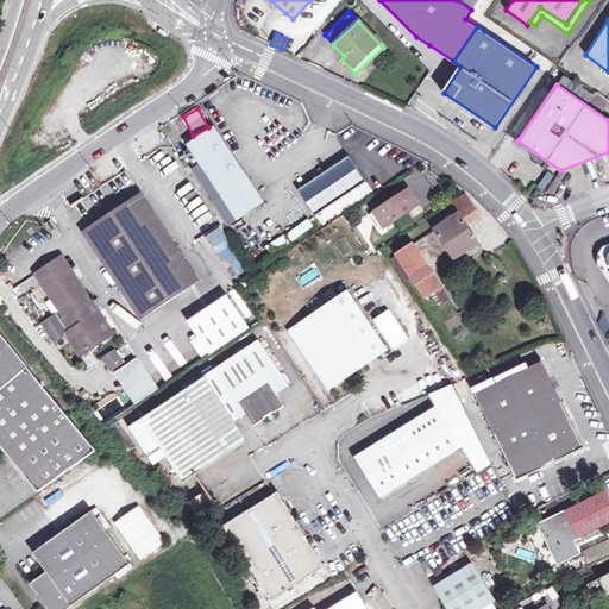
[(239,224),(263,208),(214,132),(189,148),(239,224)]
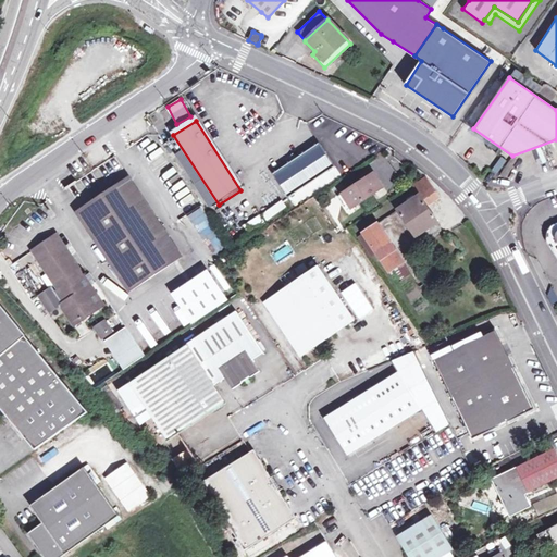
[(333,171),(318,149),(274,178),(284,194),(288,200),(333,171)]
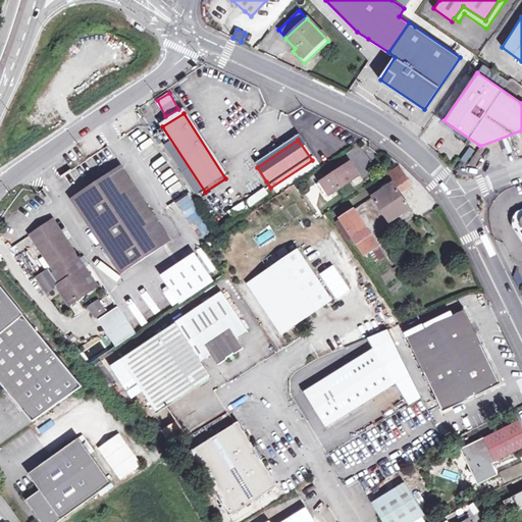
[(348,163),(318,184),(326,197),(357,177),(348,163)]
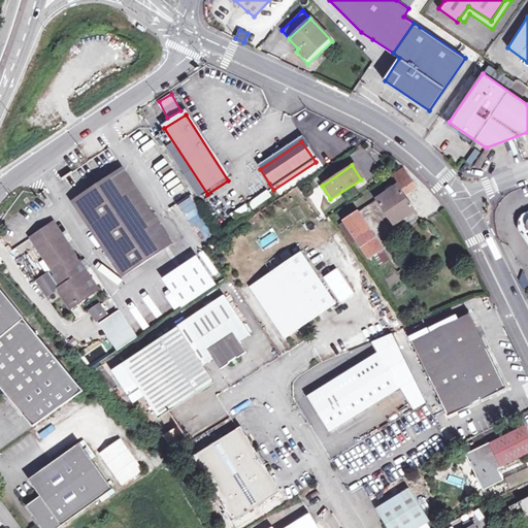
[(392,176),(398,186),(409,177),(404,168),(392,176)]
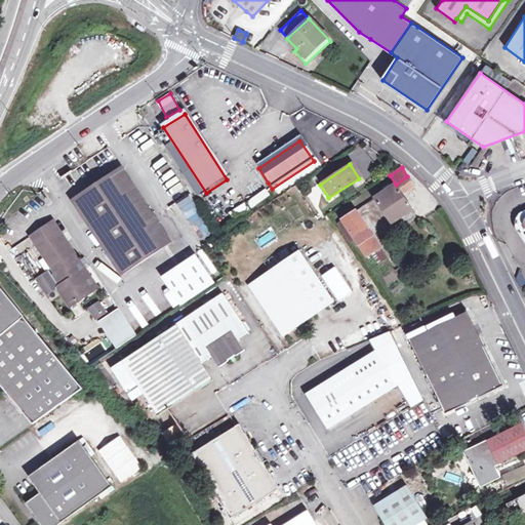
[(165,246),(119,176),(80,202),(126,272),(165,246)]
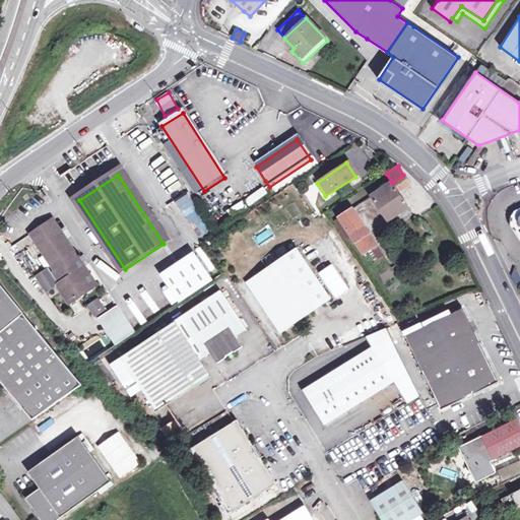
[(403,175),(392,183),(373,196),(389,220),(408,207),(399,192),(409,185),(403,175)]
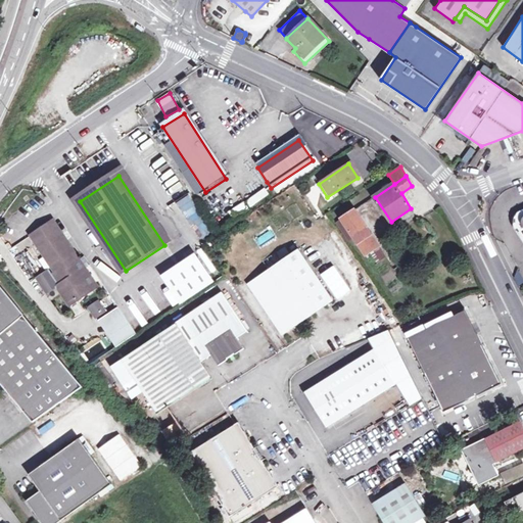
[(327,197),(319,184),(317,185),(325,198),(327,197)]
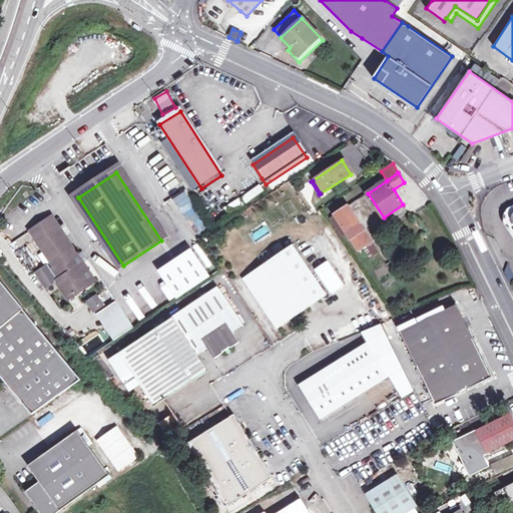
[(244,203),(265,192),(262,185),(240,195),(244,203)]
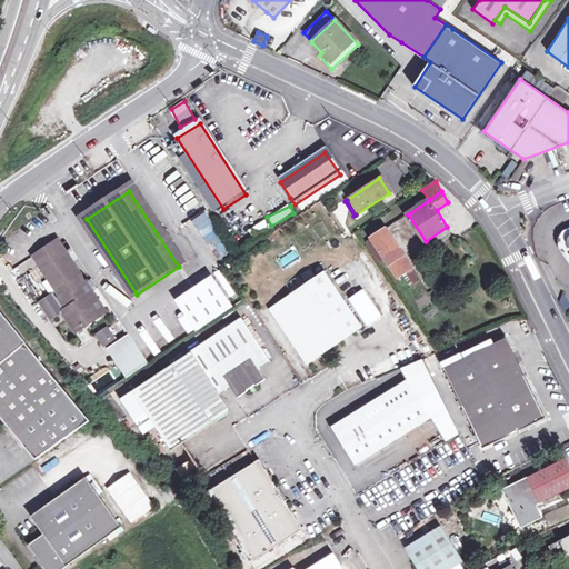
[(217,260),(228,255),(205,213),(195,219),(217,260)]
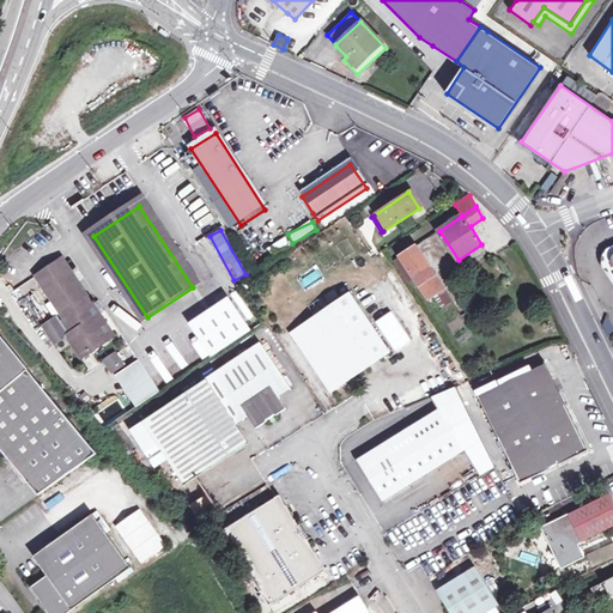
[(274,261),(295,248),(286,236),(267,249),(274,261)]
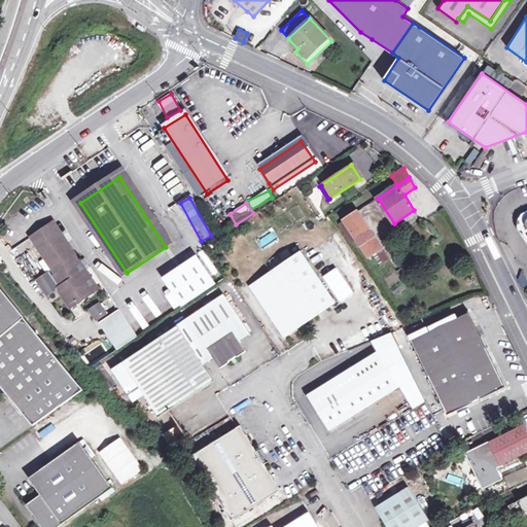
[(358,212),(345,221),(358,241),(369,257),(383,248),(358,212)]
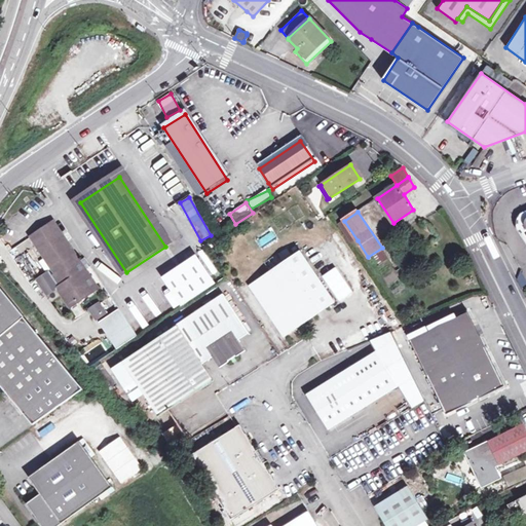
[(358,240),(344,221),(339,224),(352,243),(358,240)]
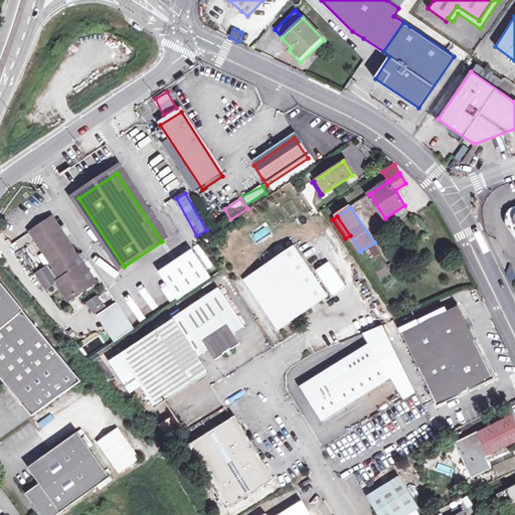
[(411,220),(425,237),(431,233),(416,216),(411,220)]
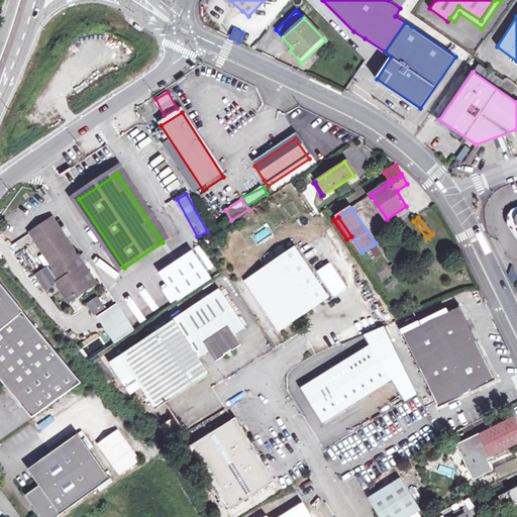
[(60,253),(71,246),(55,221),(43,228),(60,253)]
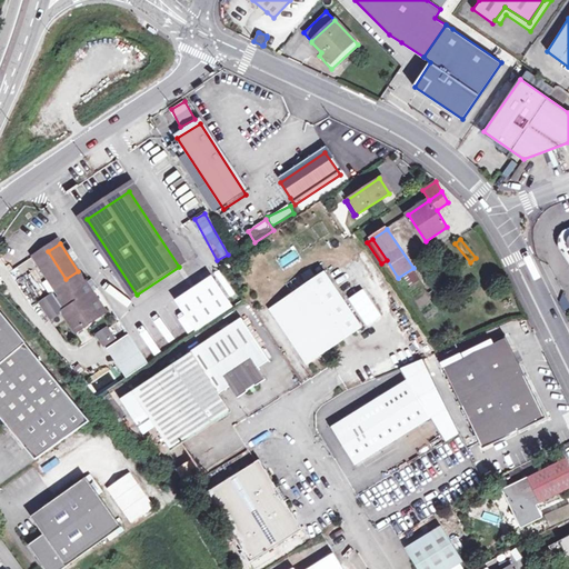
[(48,251),(35,260),(59,298),(56,300),(53,296),(39,306),(50,322),(61,315),(75,336),(99,319),(81,290),(88,286),(83,279),(78,271),(66,279),(48,251)]
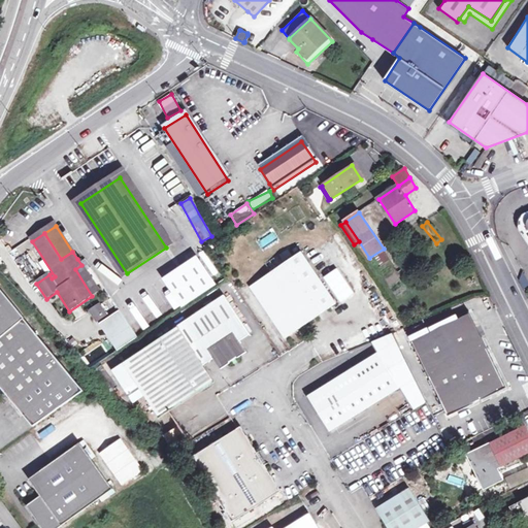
[(207,252),(200,256),(211,277),(219,274),(207,252)]
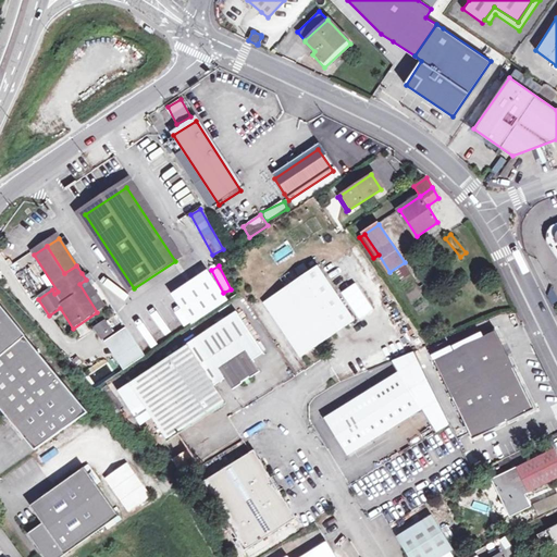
[(298,357),(353,321),(316,268),(262,304),(298,357)]
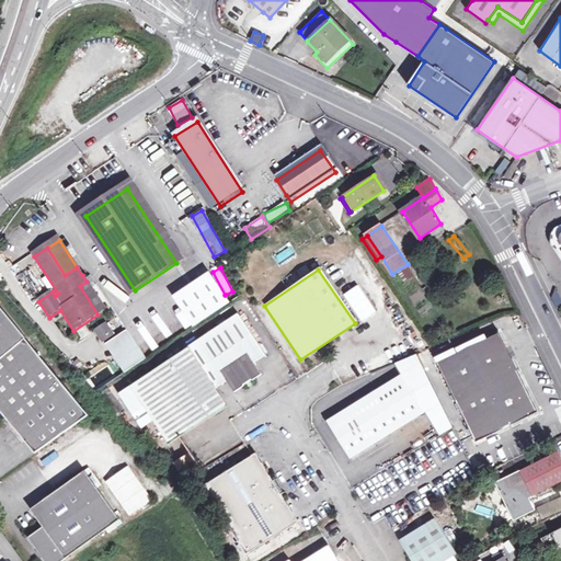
[(170,295),(186,329),(230,308),(214,274),(170,295)]
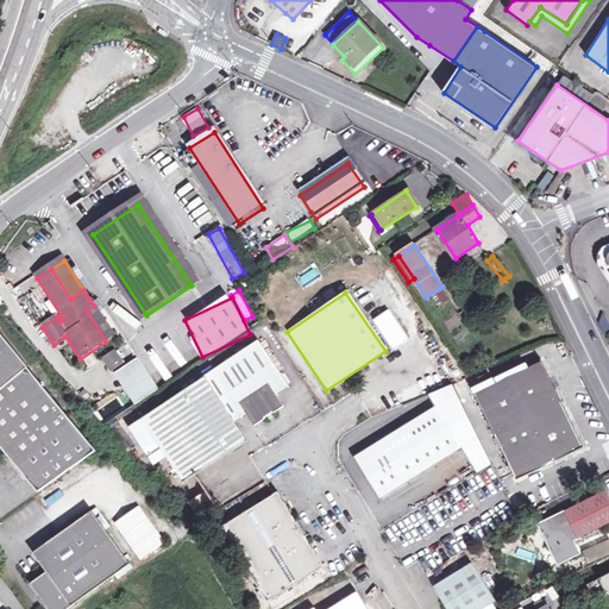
[(87,311),(106,341),(114,337),(94,306),(87,311)]
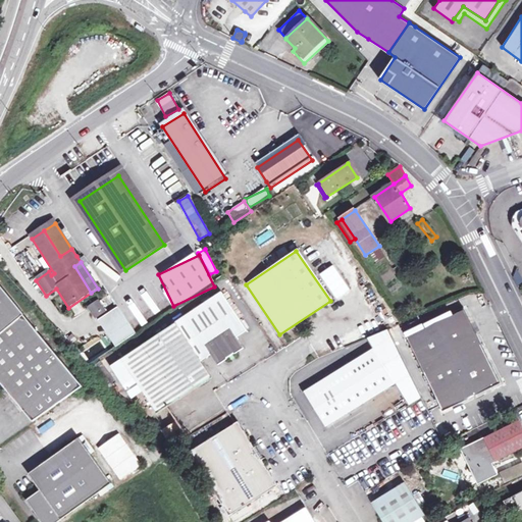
[(0,334),(22,316),(0,288),(0,334)]
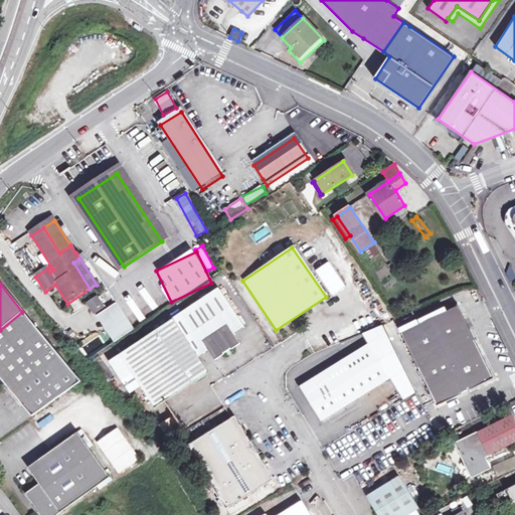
[(151,285),(141,293),(156,310),(165,302),(151,285)]
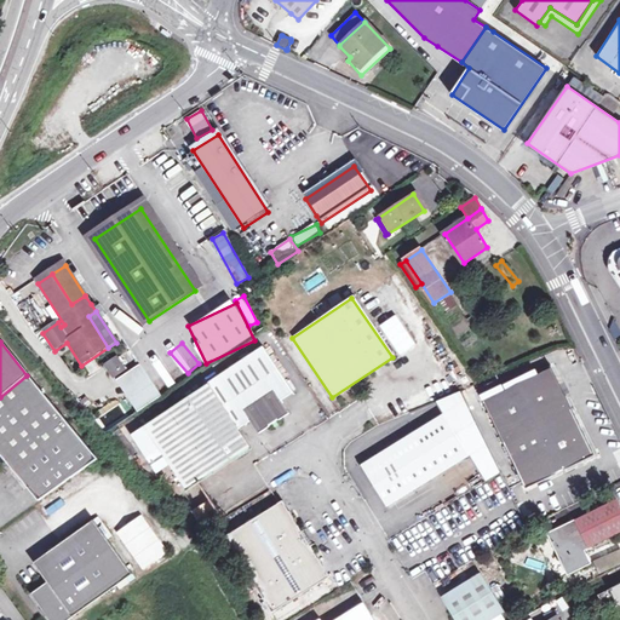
[(145,434),(160,455),(185,493),(248,451),(236,431),(248,424),(257,436),(268,429),(267,428),(269,426),(274,423),(276,422),(277,423),(288,415),(280,402),(292,395),(265,355),(145,434)]
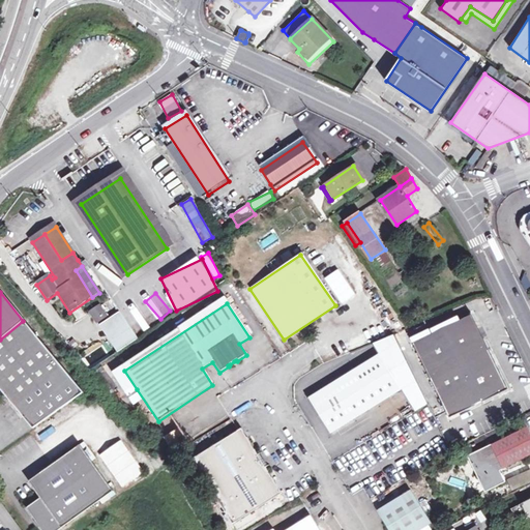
[(135,332),(144,327),(138,316),(140,315),(136,306),(123,313),(135,332)]
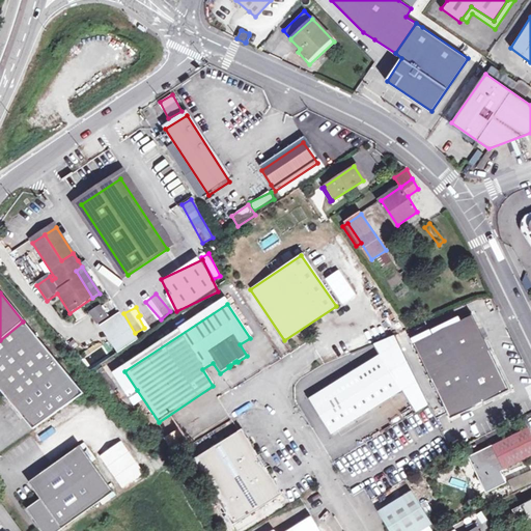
[(200,309),(186,319),(189,325),(203,314),(200,309)]
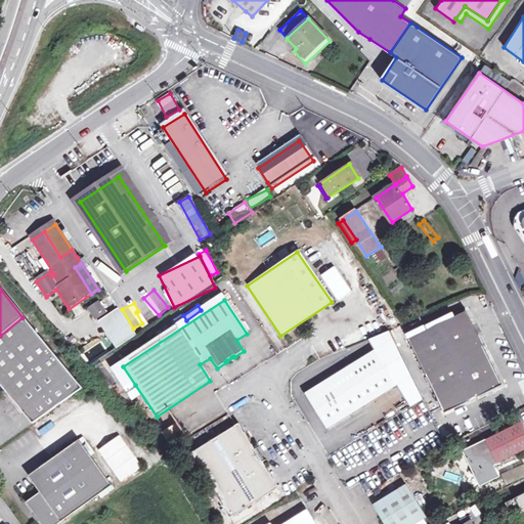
[(446,410),(503,383),(467,310),(409,337),(446,410)]
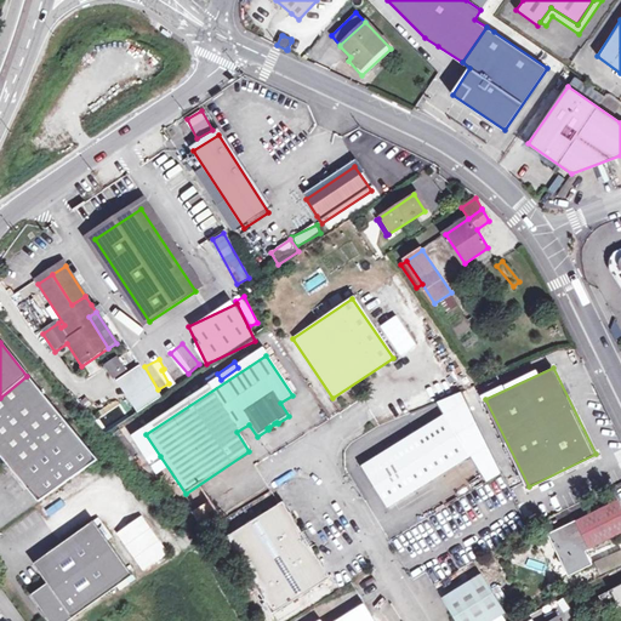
[(96,460),(27,376),(0,398),(0,457),(38,502),(96,460)]
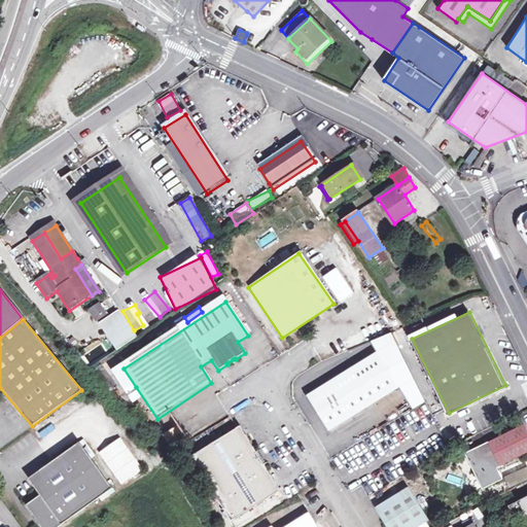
[(363,359),(306,395),(327,430),(397,386),(376,351),(363,359)]
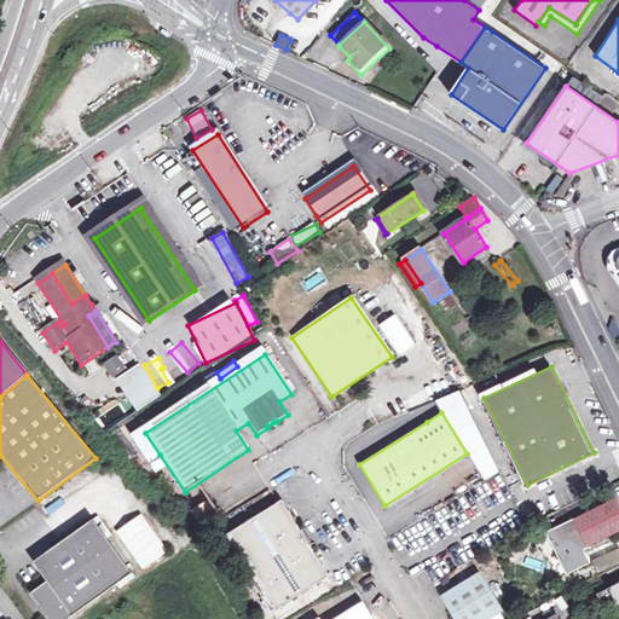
[(145,463),(160,455),(145,433),(132,441),(145,463)]
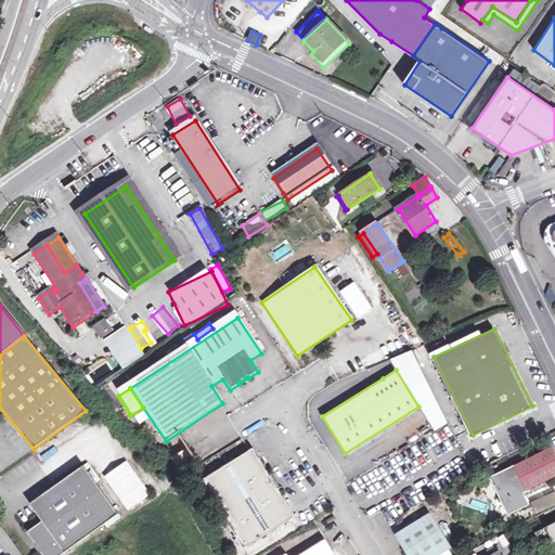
[(118,417),(125,412),(107,389),(101,395),(118,417)]
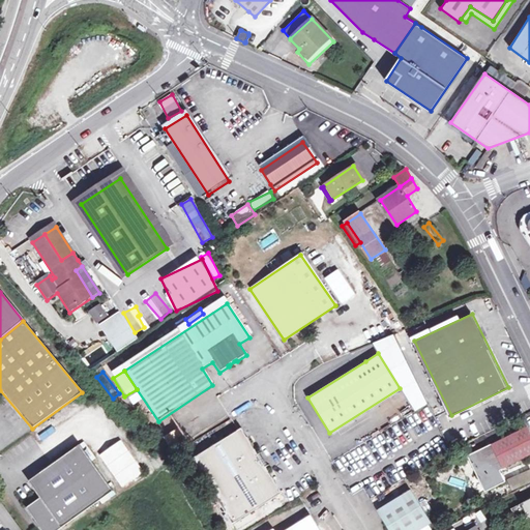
[(484,474),(491,486),(505,479),(499,467),(495,459),(499,457),(503,465),(529,452),(529,431),(528,427),(470,453),(480,476),(484,474)]
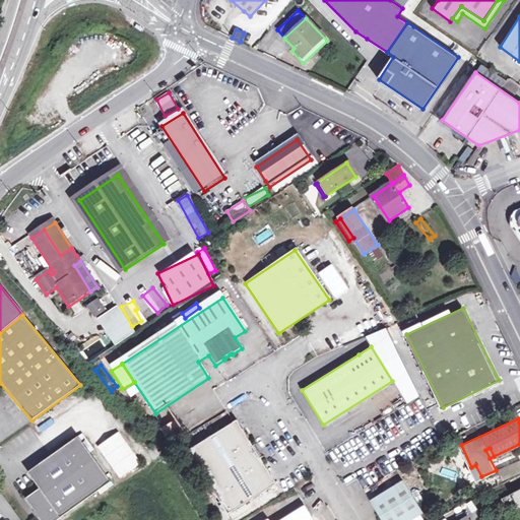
[(178,419),(161,429),(170,443),(185,433),(178,419)]
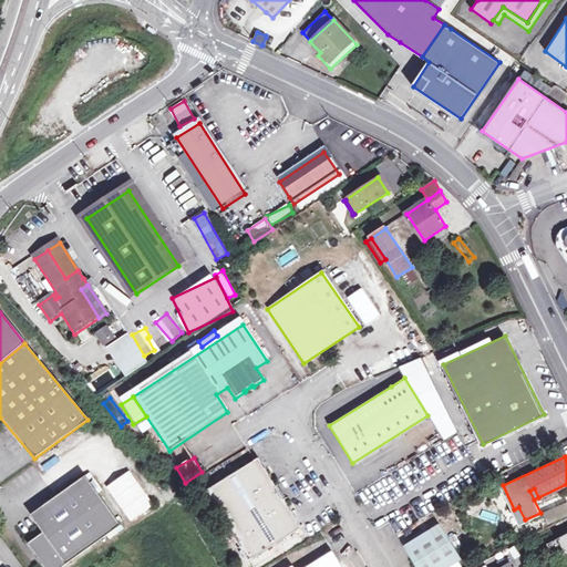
[(302,526),(285,498),(277,485),(260,459),(206,492),(248,559),(302,526)]
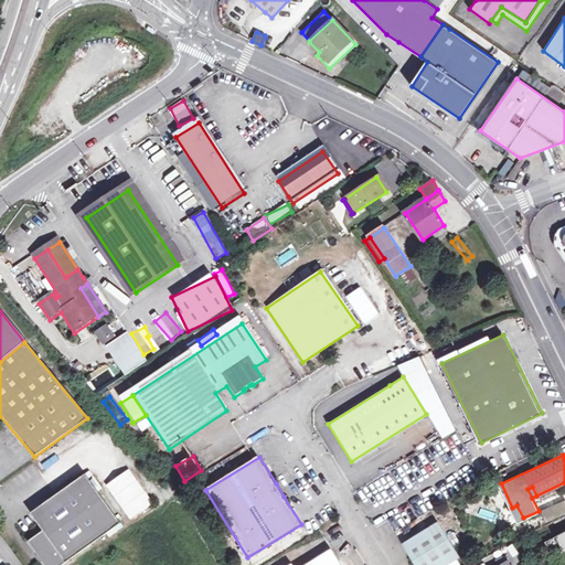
[(130,469),(106,486),(130,521),(155,504),(130,469)]
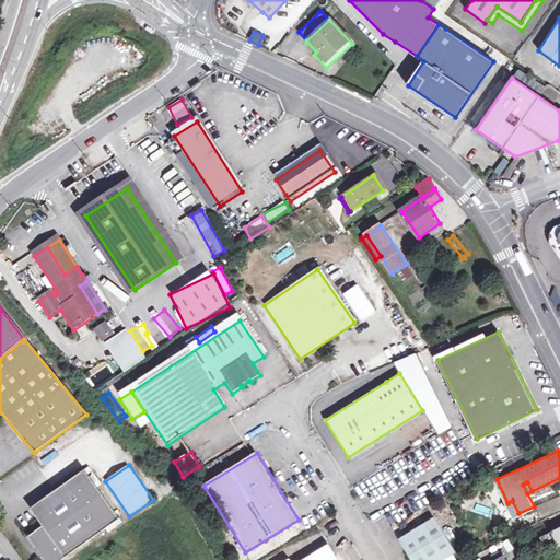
[(94,481),(84,468),(53,490),(30,508),(43,525),(27,536),(45,559),(60,559),(119,517),(94,481)]
